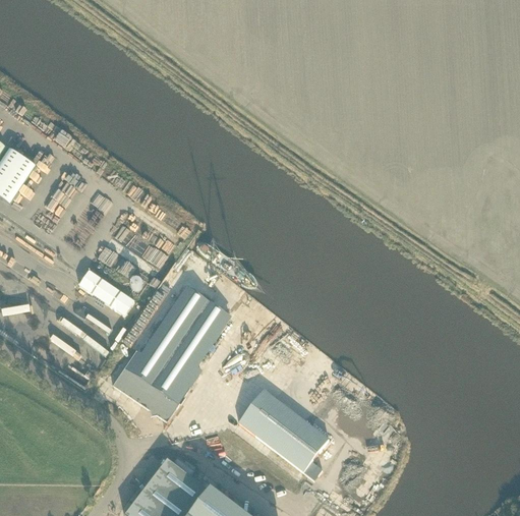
[(35,164),(9,148),(0,161),(0,196),(9,203),(35,164)]
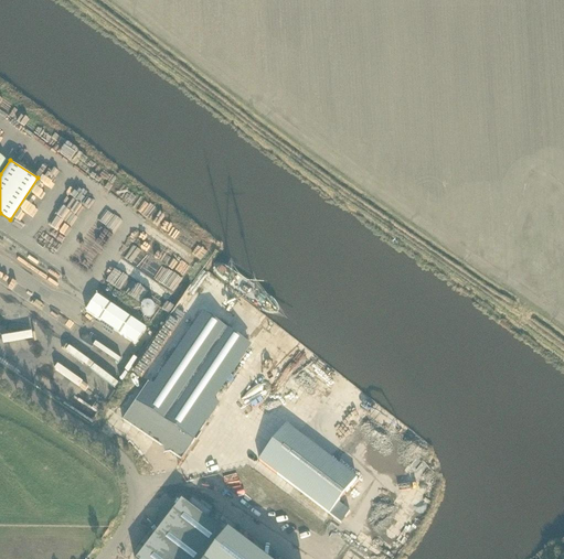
[(134,341),(146,324),(96,291),(93,297),(88,302),(85,308),(134,341)]
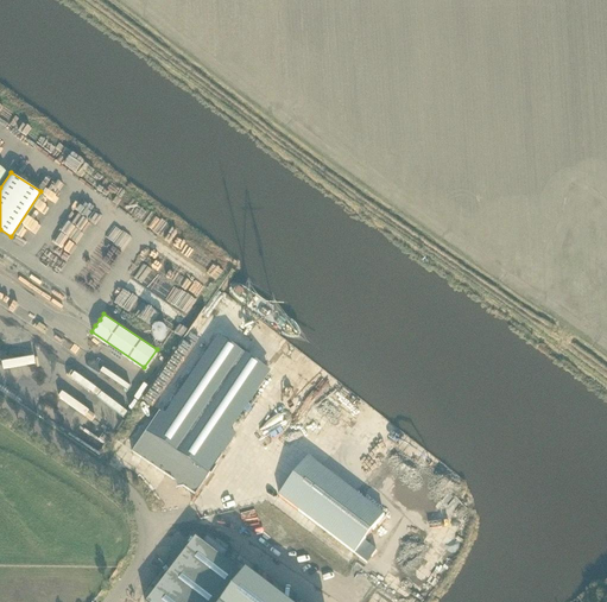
[(159,322),(158,322),(157,322),(156,322),(155,322),(155,323),(153,323),(153,324),(152,324),(152,325),(151,327),(151,328),(151,329),(151,330),(151,331),(152,331),(152,333),(152,334),(153,334),(155,335),(156,336),(157,336),(158,336),(159,336),(160,336),(162,335),(163,335),(163,334),(164,334),(164,333),(165,333),(165,331),(165,330),(165,329),(165,328),(165,327),(164,325),(164,324),(163,324),(163,323),(162,322),(160,322),(159,322)]
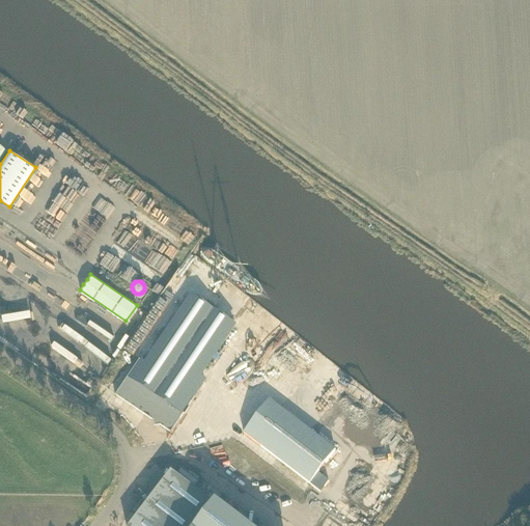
[(138,356),(114,391),(170,428),(194,393),(193,392),(198,384),(204,376),(198,372),(233,320),(192,292),(145,361),(138,356)]
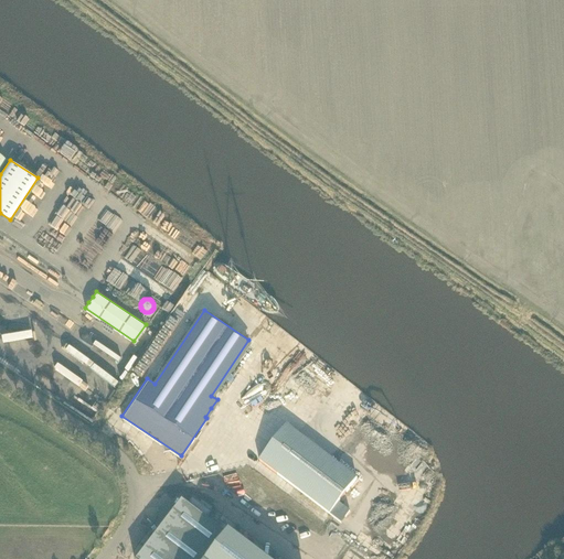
[(136,355),(132,353),(125,366),(127,368),(136,355)]
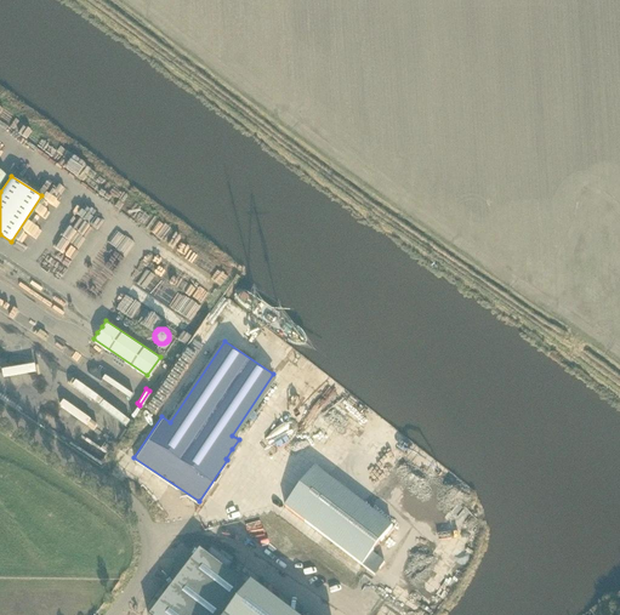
[(314,463),(284,502),(362,562),(391,523),(314,463)]
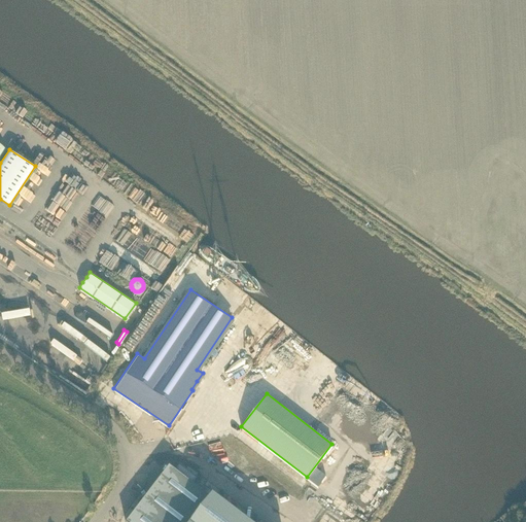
[(248,521),(213,495),(211,496),(169,464),(125,521),(248,521)]
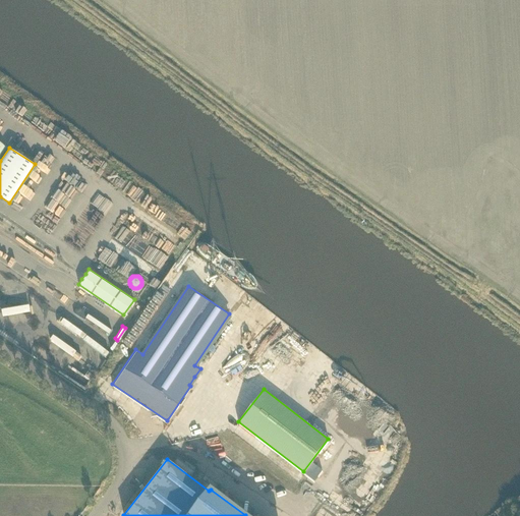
[(204,484),(207,480),(198,474),(195,478),(204,484)]
